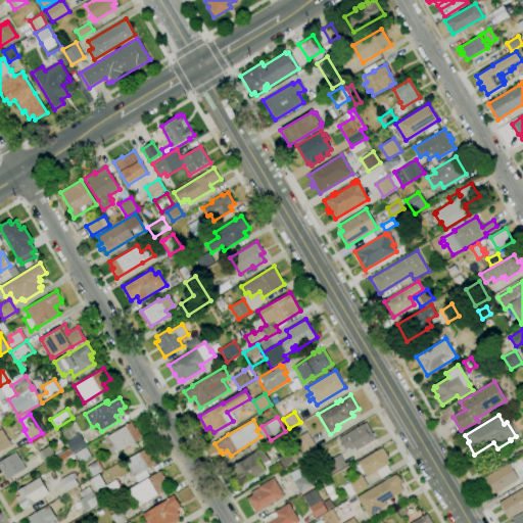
[(117,453),(107,436),(131,422),(135,428),(137,427),(143,437),(117,453)]
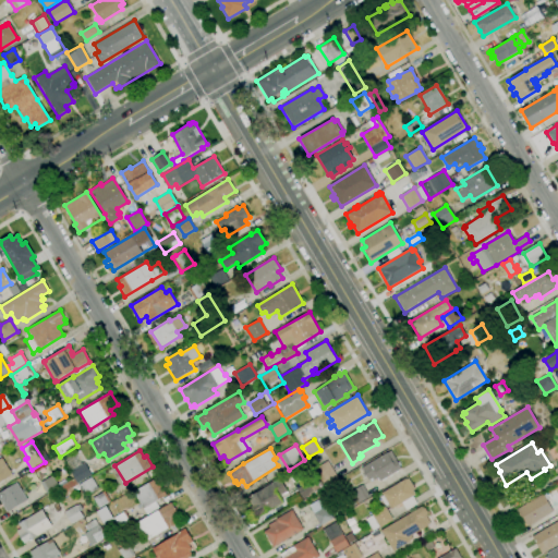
[(380,481),(378,477),(374,481),(373,478),(368,481),(361,468),(390,450),(401,469),(380,481)]
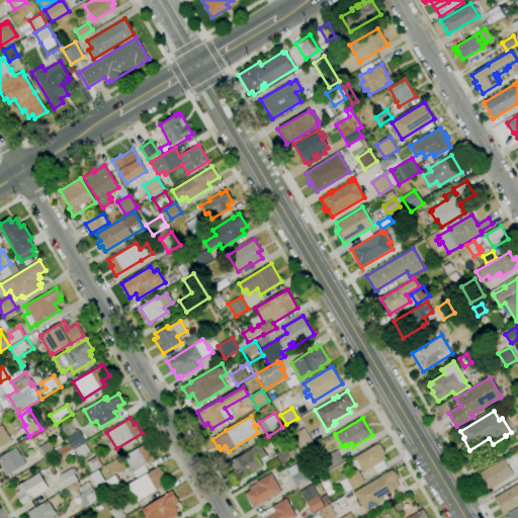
[(71,449),(65,437),(66,437),(61,427),(70,421),(75,431),(78,429),(79,431),(80,431),(85,441),(71,449)]
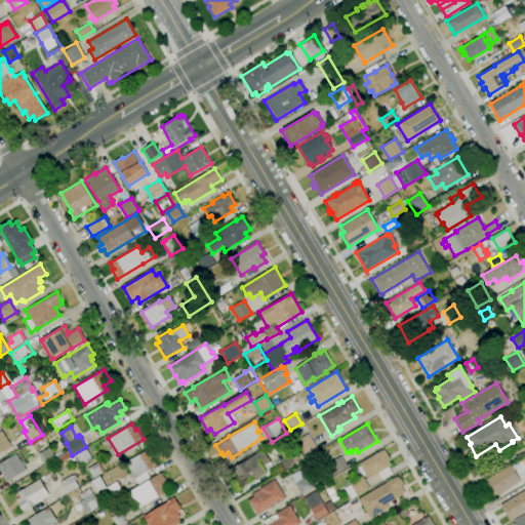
[(0,453),(0,432),(2,431),(12,447),(0,453)]
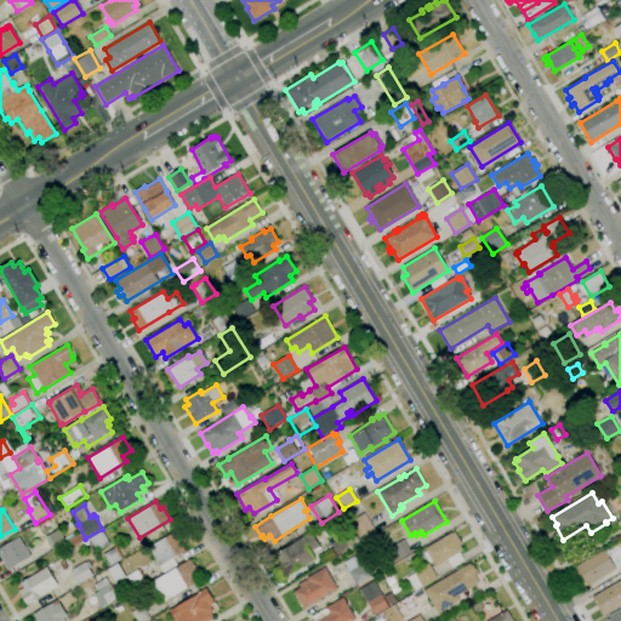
[(360,542),(351,527),(366,517),(376,531),(360,542)]
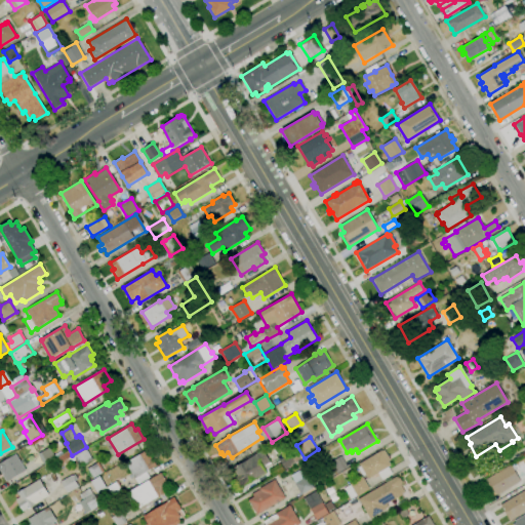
[(44,465),(38,454),(39,453),(37,451),(48,445),(55,457),(44,465)]
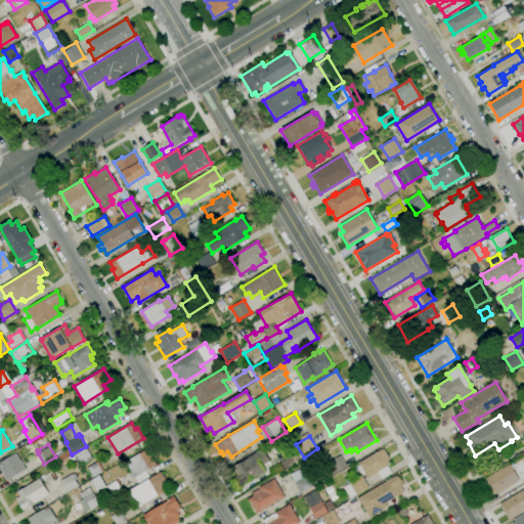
[(81,466),(79,464),(81,463),(79,460),(77,461),(74,454),(86,447),(93,460),(81,466)]
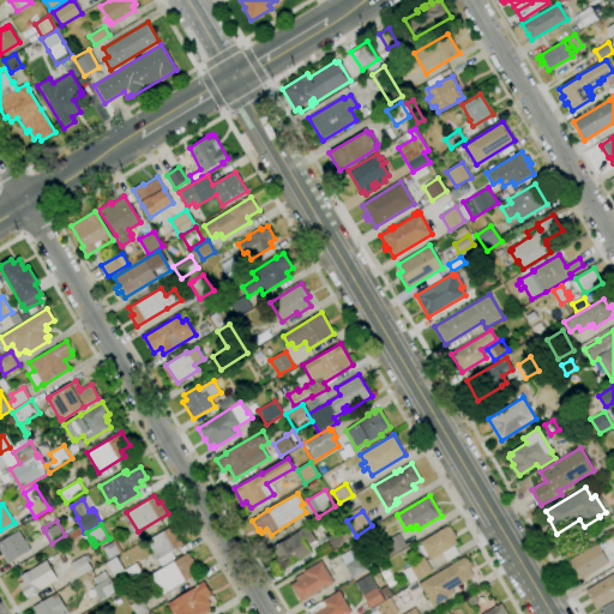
[(333,549),(326,537),(349,524),(356,536),(333,549)]
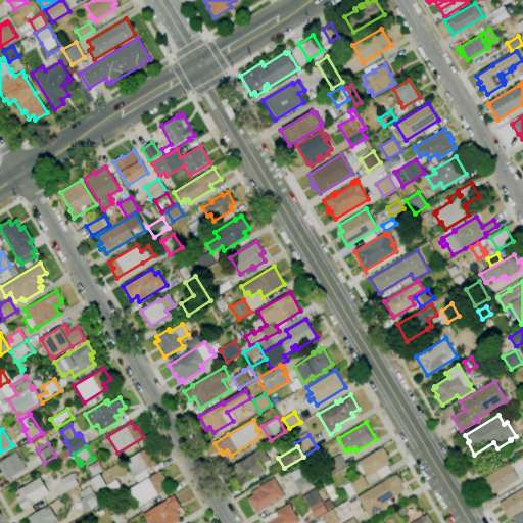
[(60,466),(55,457),(68,448),(76,460),(65,466),(64,464),(60,466)]
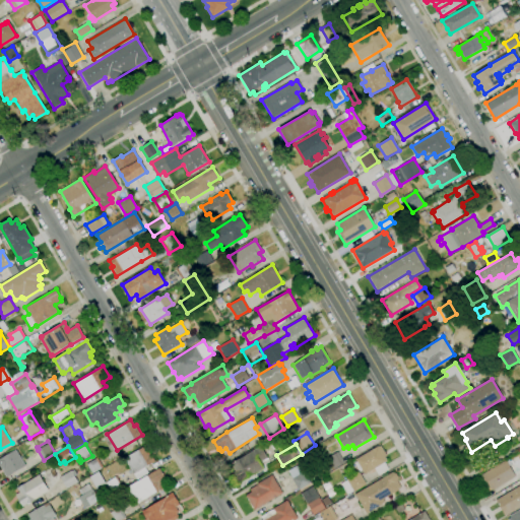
[(240,482),(230,464),(260,446),(268,458),(260,462),(263,468),(240,482)]
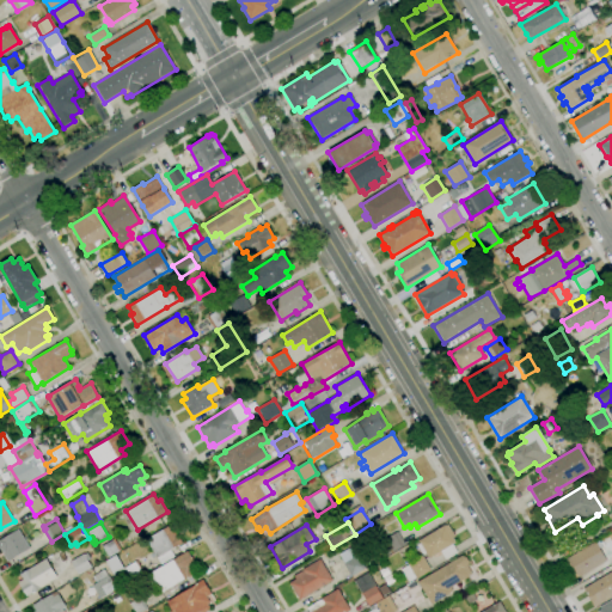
[(446,561),(440,552),(429,560),(426,554),(423,555),(417,545),(420,543),(418,540),(445,525),(446,525),(447,525),(454,537),(453,538),(456,543),(453,545),(458,554),(446,561)]
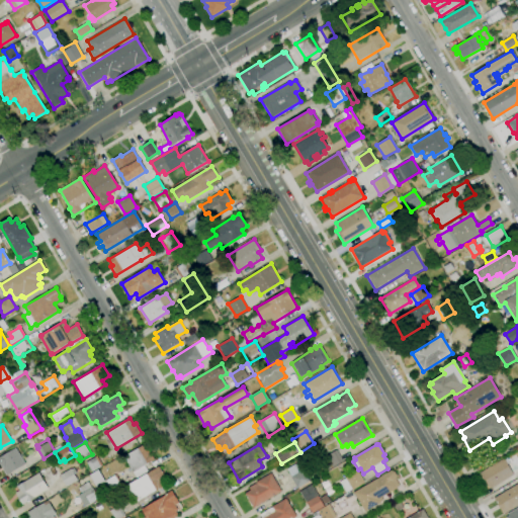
[(136,478),(133,472),(123,456),(142,445),(148,455),(151,453),(155,459),(144,465),(147,471),(136,478)]
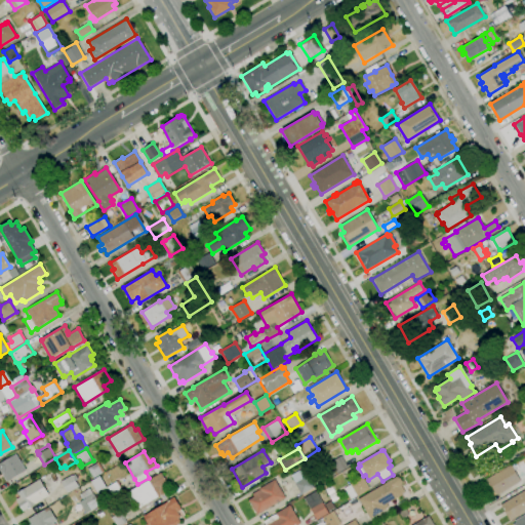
[(6,482),(0,471),(0,461),(15,453),(26,471),(6,482)]
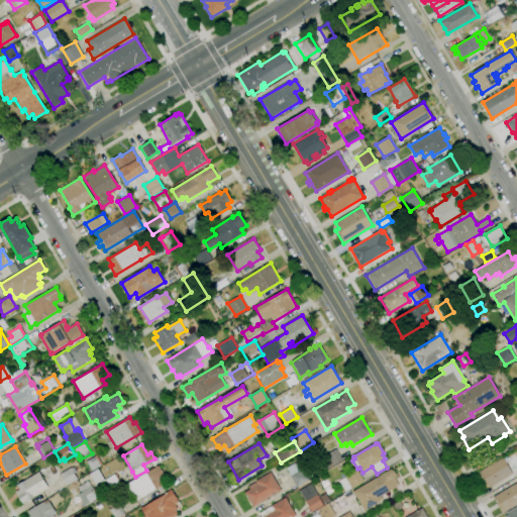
[(323,471),(315,457),(322,453),(324,456),(336,448),(342,459),(323,471)]
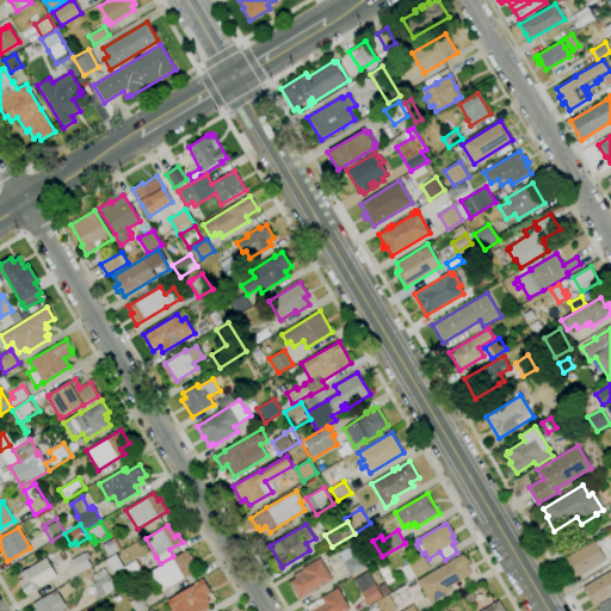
[(578,576),(572,567),(571,568),(566,559),(594,541),(605,560),(578,576)]
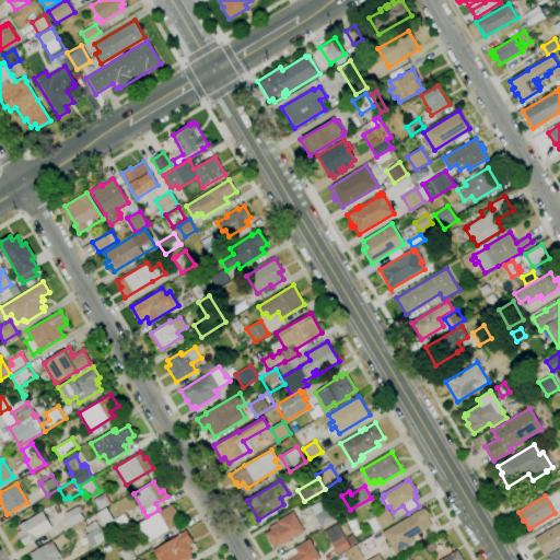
[(322,528),(314,516),(317,514),(313,508),(322,502),(325,509),(327,508),(335,520),(322,528)]
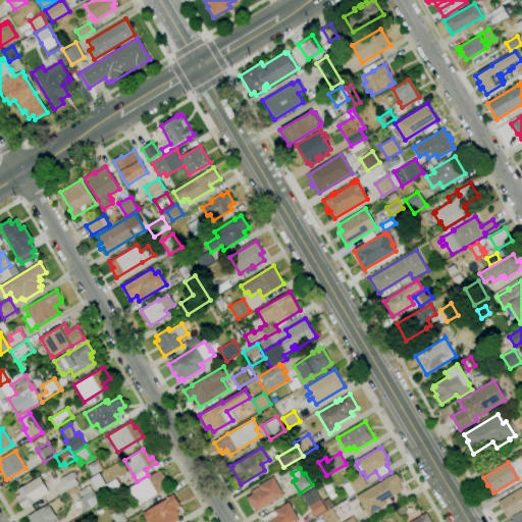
[(138,506),(134,499),(129,501),(124,491),(131,487),(160,470),(166,480),(159,483),(163,489),(138,506)]
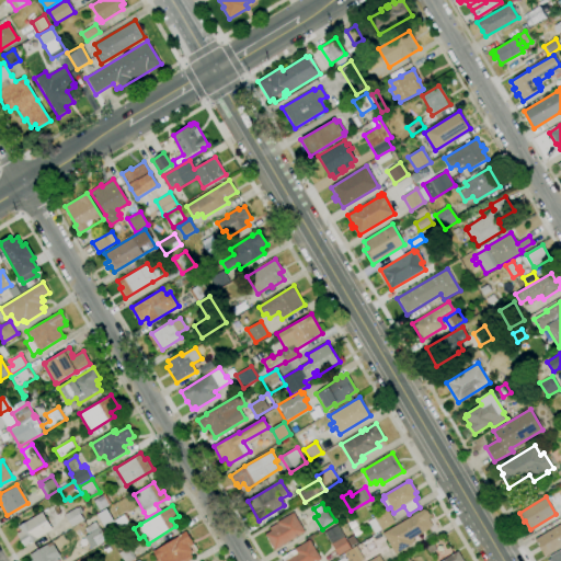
[(72,527),(65,515),(77,507),(84,519),(72,527)]
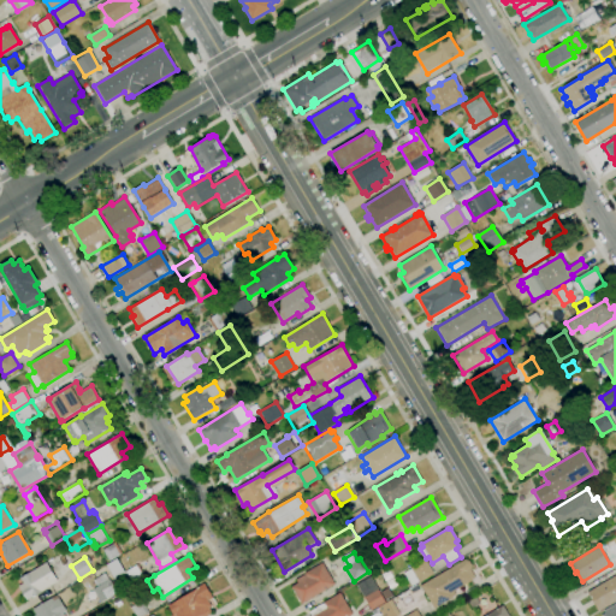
[(412,586),(403,573),(412,568),(410,568),(425,558),(434,574),(419,584),(419,582),(412,586)]
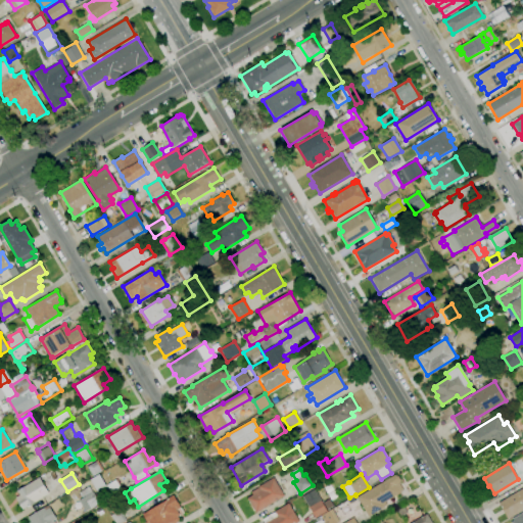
[(368,517),(357,497),(394,475),(403,490),(384,503),(386,506),(368,517)]
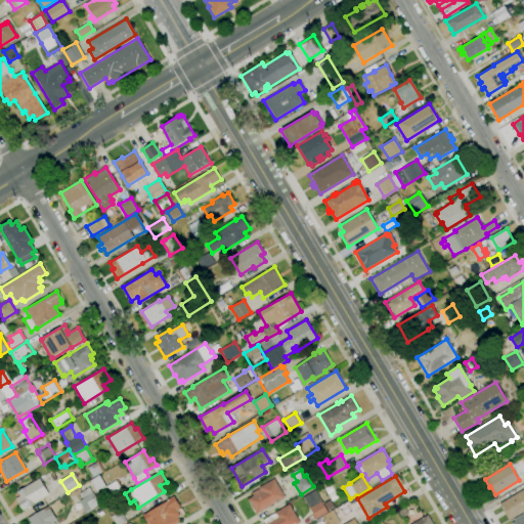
[(23,511),(15,498),(19,496),(16,491),(25,486),(25,487),(39,478),(49,494),(35,504),(35,505),(26,510),(26,509),(23,511)]
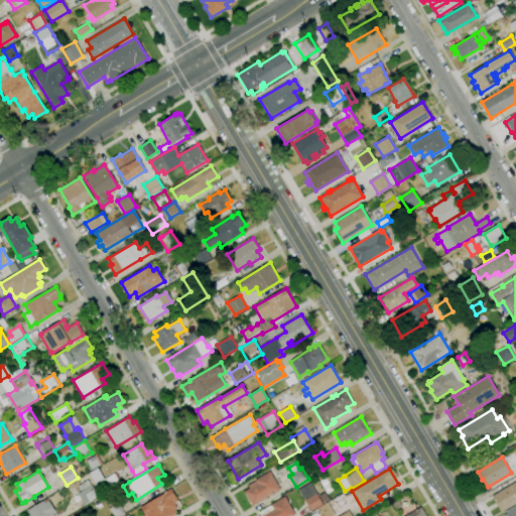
[(252,506),(243,492),(249,488),(248,485),(255,481),(269,472),(280,490),(252,506)]
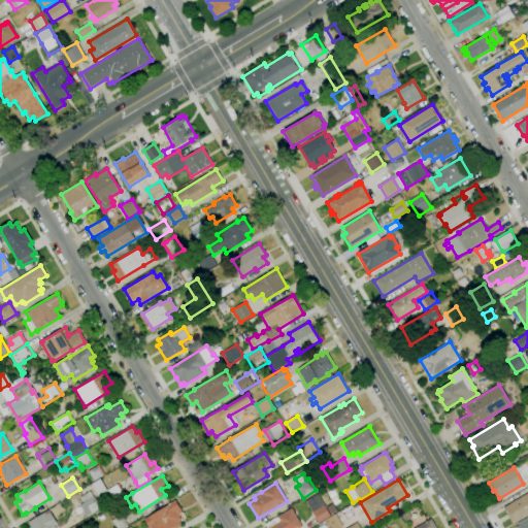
[(113,502),(106,491),(117,485),(117,486),(119,484),(125,495),(113,502)]
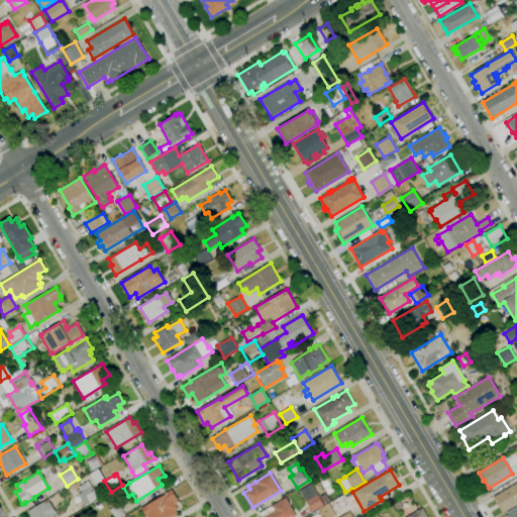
[(84,507),(77,495),(81,493),(78,487),(86,482),(90,488),(92,486),(99,498),(84,507)]
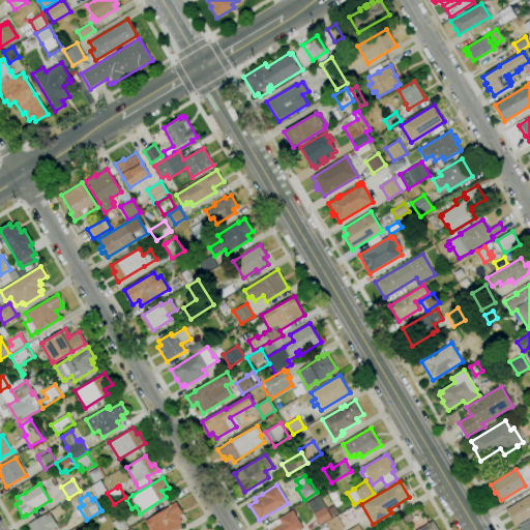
[(529,517),(514,526),(505,509),(529,494),(529,517)]
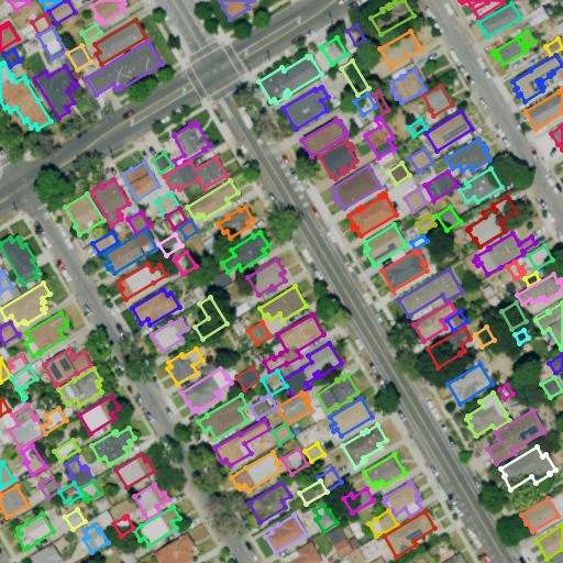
[(339,558),(326,534),(338,527),(344,539),(345,539),(352,550),(339,558)]
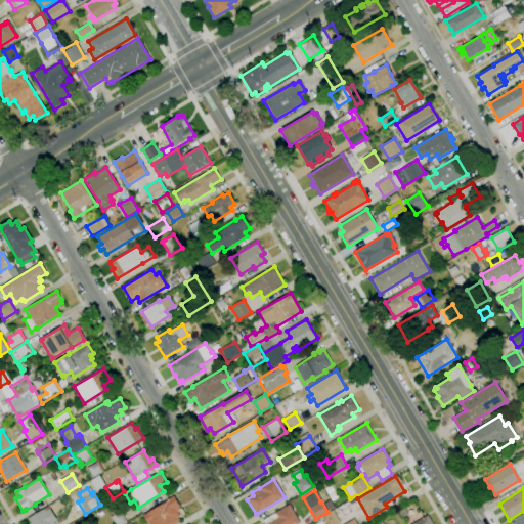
[(145,523),(147,523),(142,515),(144,513),(145,514),(173,496),(180,509),(177,511),(180,516),(178,518),(179,519),(171,523),(145,523)]
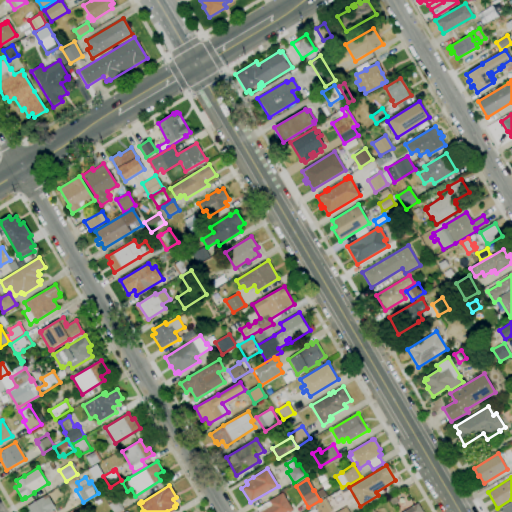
[(119,511),(112,511),(103,496),(110,491),(115,500),(120,498),(126,508),(119,511)]
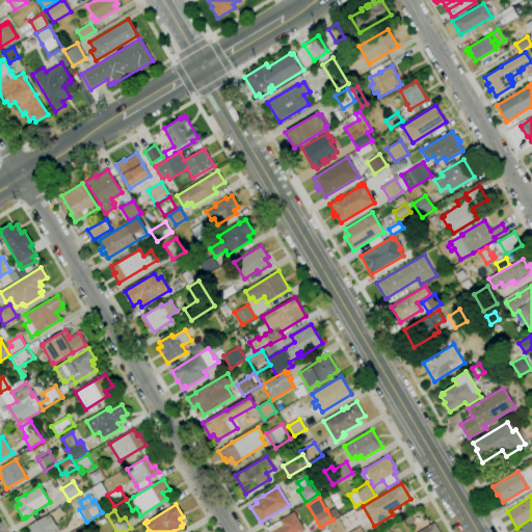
[(300,531),(266,531),(272,529),(270,526),(277,522),(277,521),(293,511),(304,530),(300,531)]
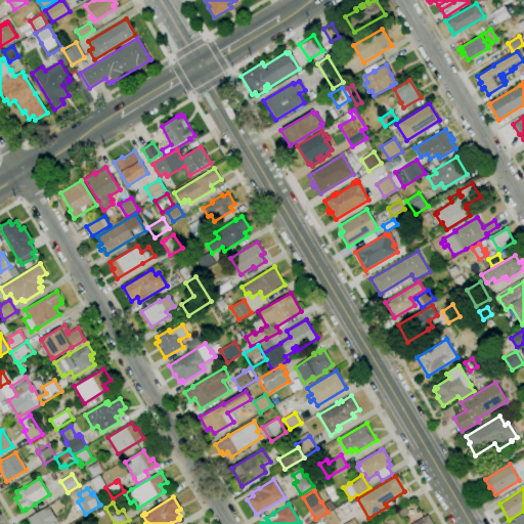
[(29,523),(31,523),(28,518),(49,506),(56,519),(52,522),(54,523),(29,523)]
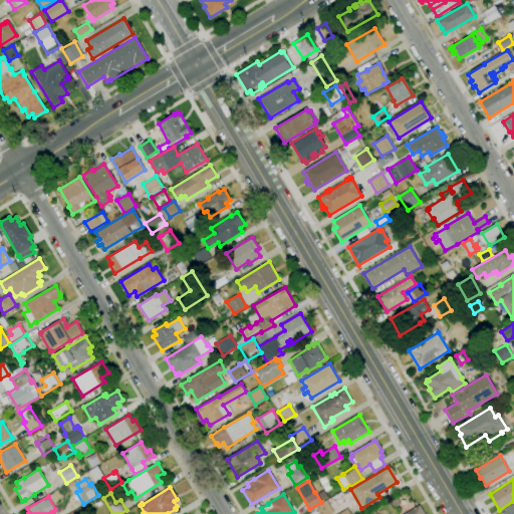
[(329,513),(318,513),(314,507),(325,500),(333,512),(329,513)]
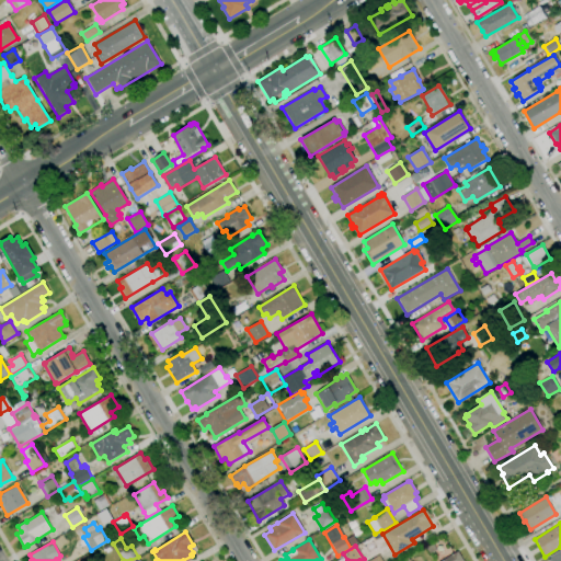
[(547,560),(550,559),(549,557),(560,549),(560,560),(547,560)]
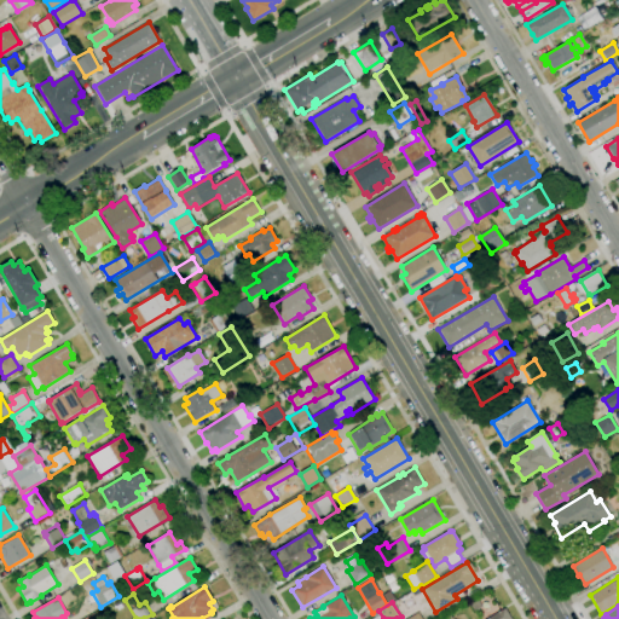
[(486,618),(504,608),(512,618),(486,618)]
